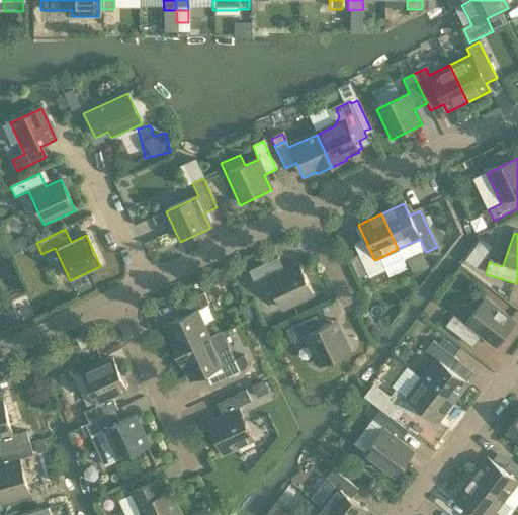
[(476,269),(482,261),(471,253),(465,261),(476,269)]
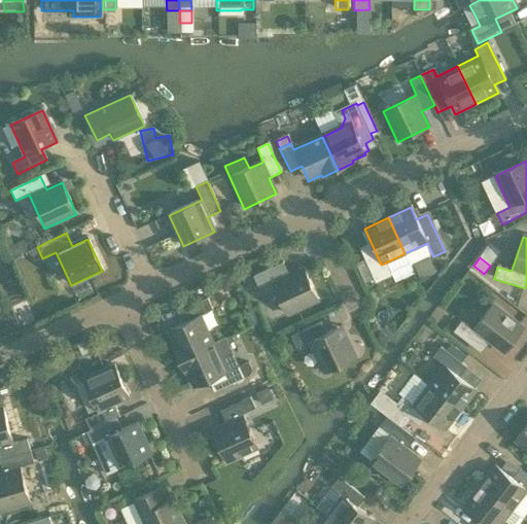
[(318,302),(304,270),(272,284),(287,316),(318,302)]
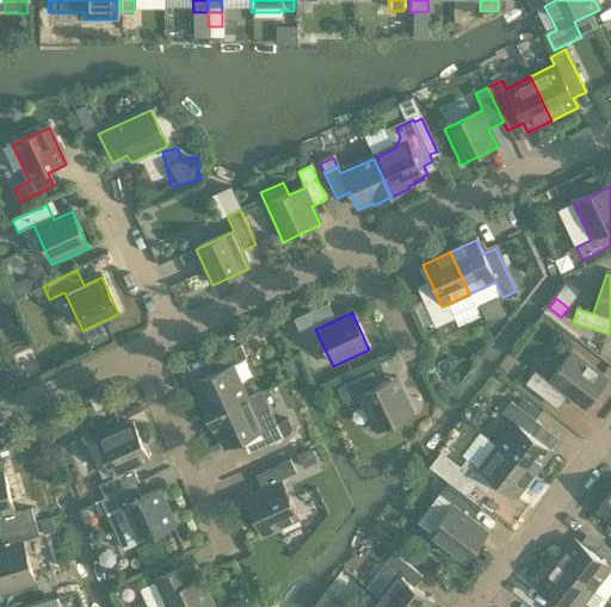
[(300,334),(310,329),(304,316),(294,321),(300,334)]
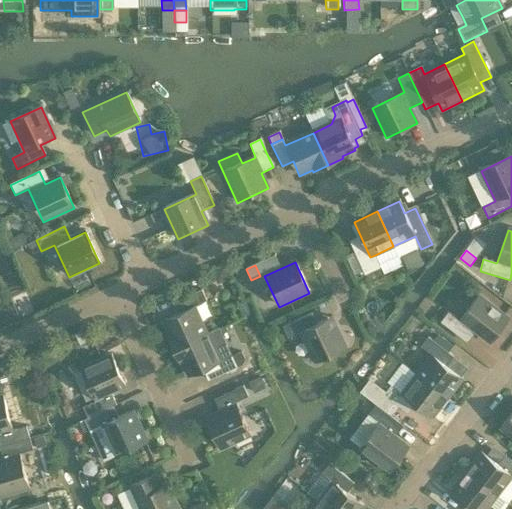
[(202,291),(193,295),(198,306),(206,302),(202,291)]
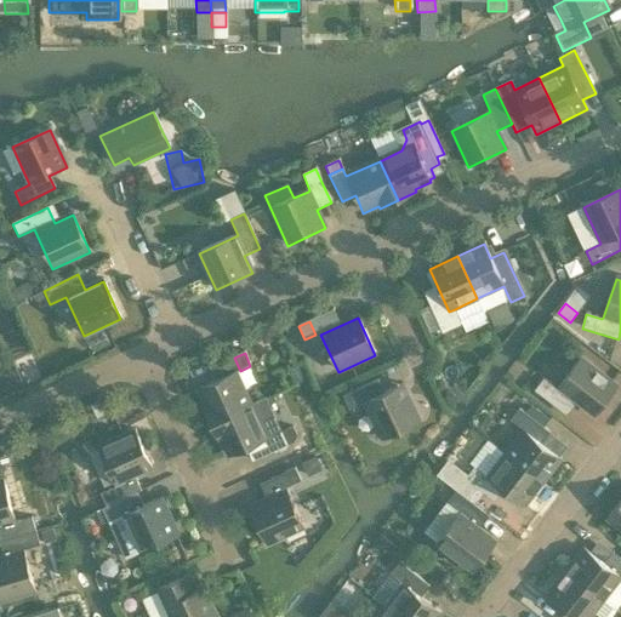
[(240,371),(234,358),(222,364),(210,369),(216,382),(198,389),(205,405),(203,406),(211,424),(250,406),(235,372),(240,371)]
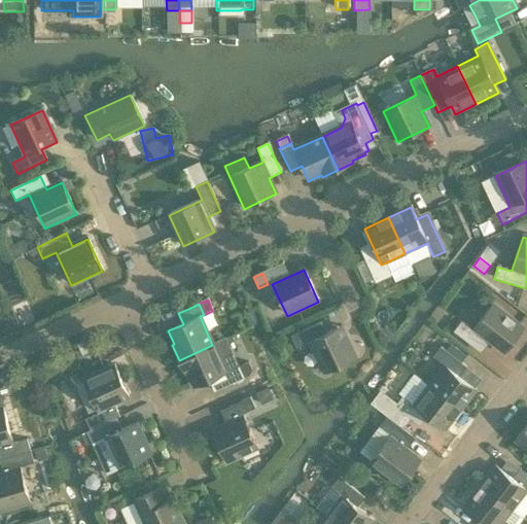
[(492,306),(473,329),(504,353),(523,330),(492,306)]
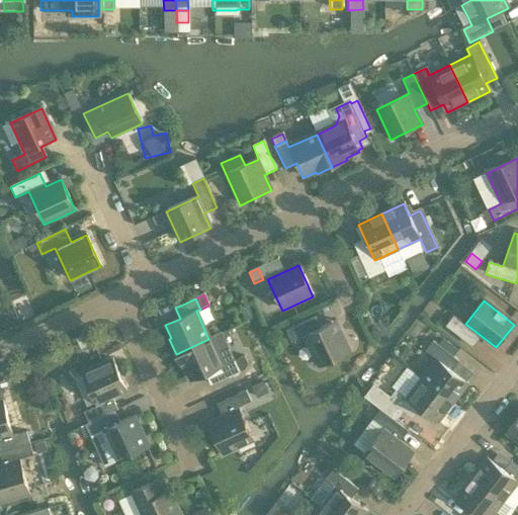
[(445,327),(453,333),(460,323),(453,317),(445,327)]
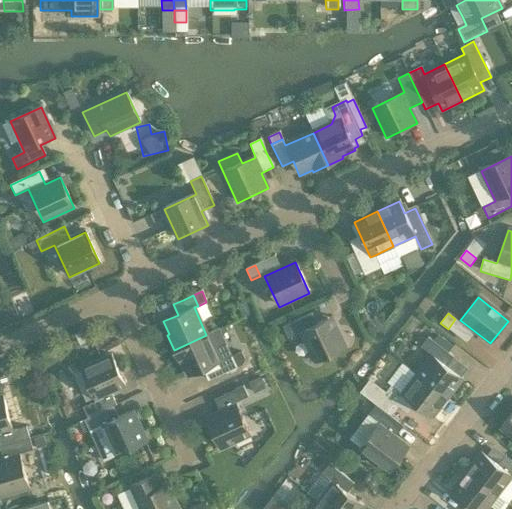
[(331,318),(301,333),(315,363),(346,349),(331,318)]
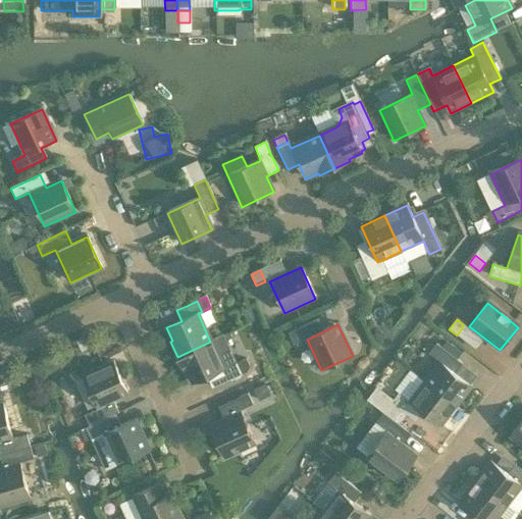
[(294,346),(303,341),(298,330),(289,334),(294,346)]
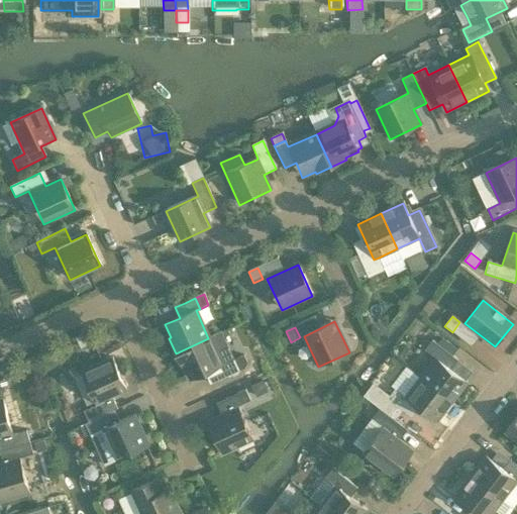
[(208,338),(176,353),(183,370),(185,369),(191,381),(205,375),(210,386),(230,376),(225,366),(221,367),(208,338)]
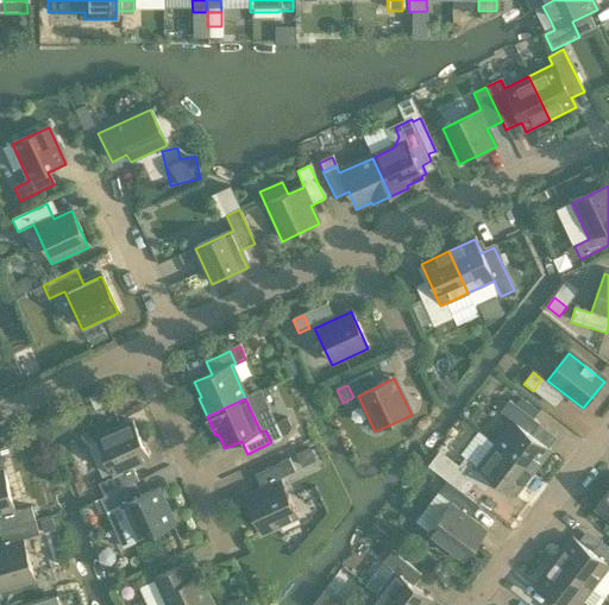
[(514,423),(495,446),(532,474),(550,452),(529,436),(538,426),(509,402),(500,413),(509,421),(514,423)]
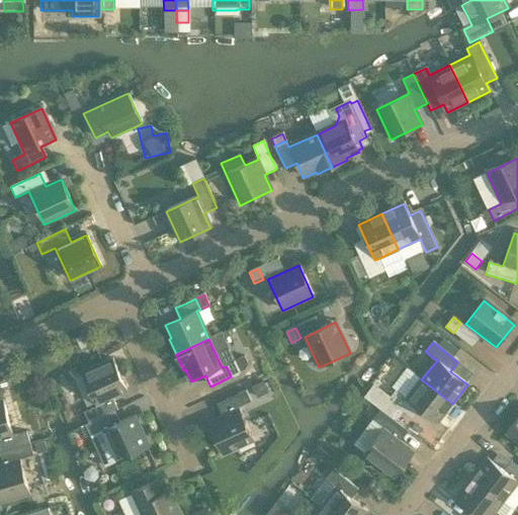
[(84,414),(89,424),(114,413),(117,411),(111,398),(126,392),(112,360),(81,374),(97,408),(84,414)]
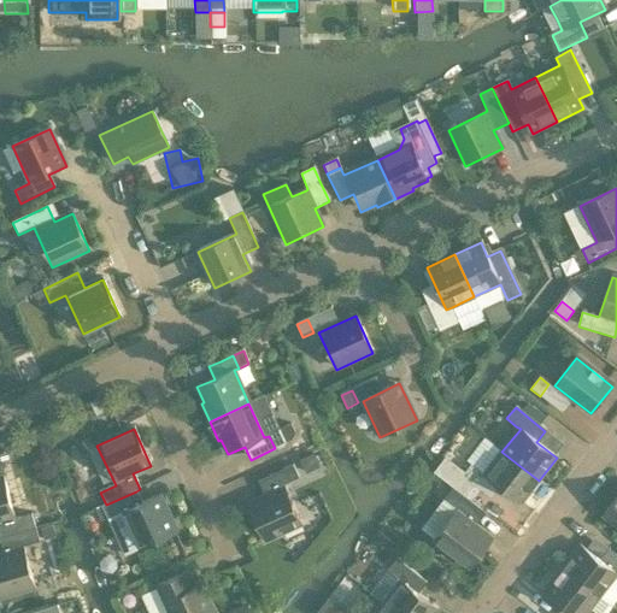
[(280,431),(269,436),(275,448),(286,443),(280,431)]
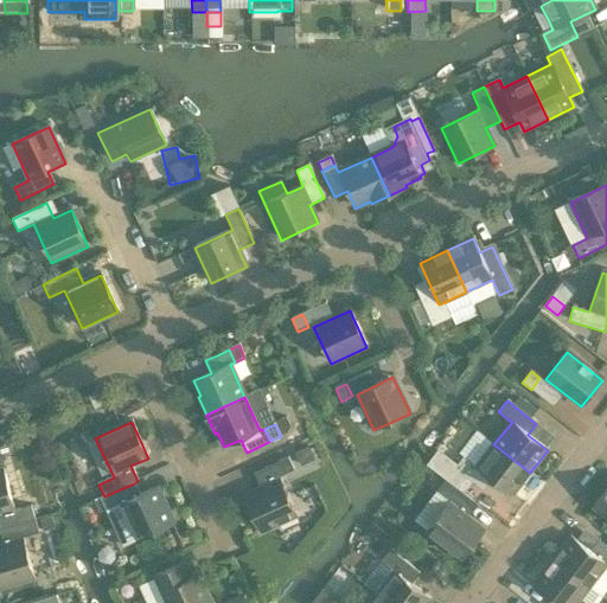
[(512,496),(530,473),(493,444),(475,468),(512,496)]
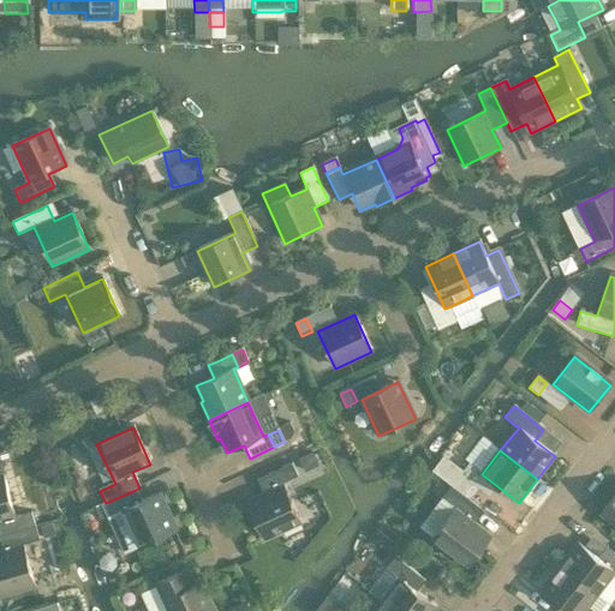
[(292,465),(281,469),(287,483),(298,477),(292,465)]
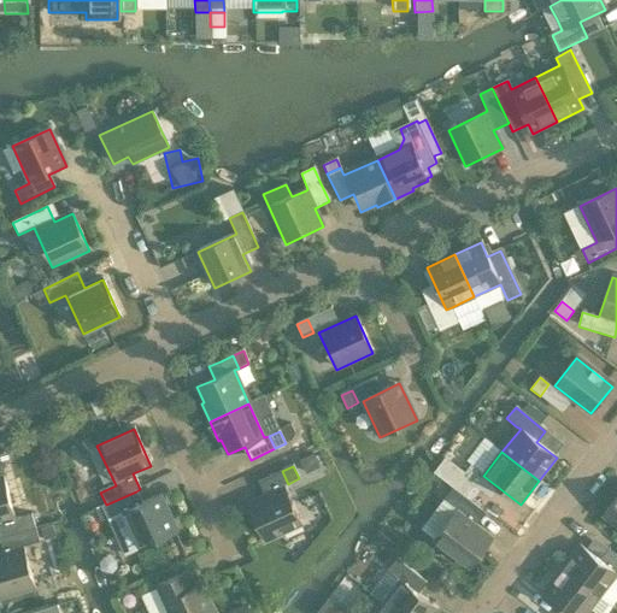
[(475,487),(483,476),(470,466),(462,477),(475,487)]
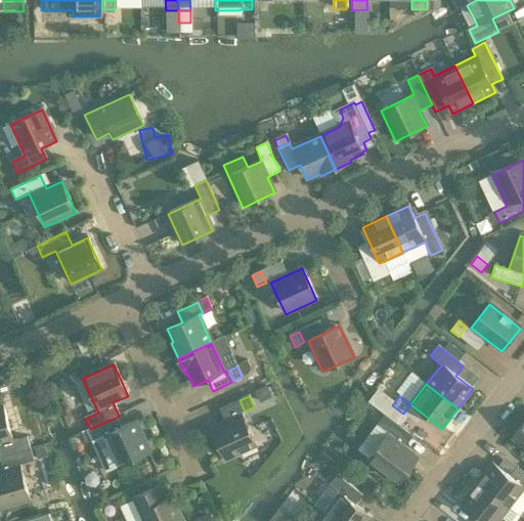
[(12,442),(3,406),(0,407),(0,458),(30,449),(27,438),(12,442)]
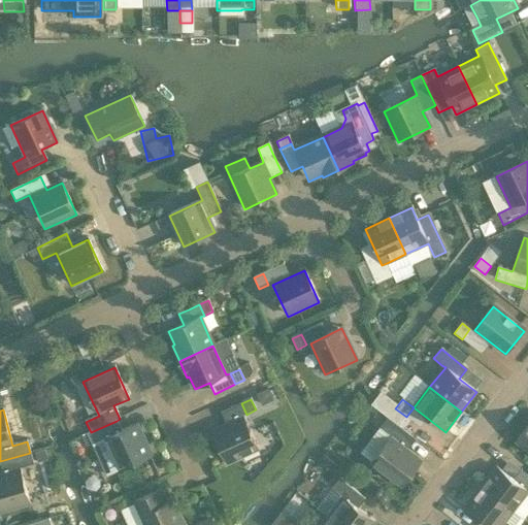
[(243,418),(227,426),(212,432),(227,464),(258,450),(243,418)]
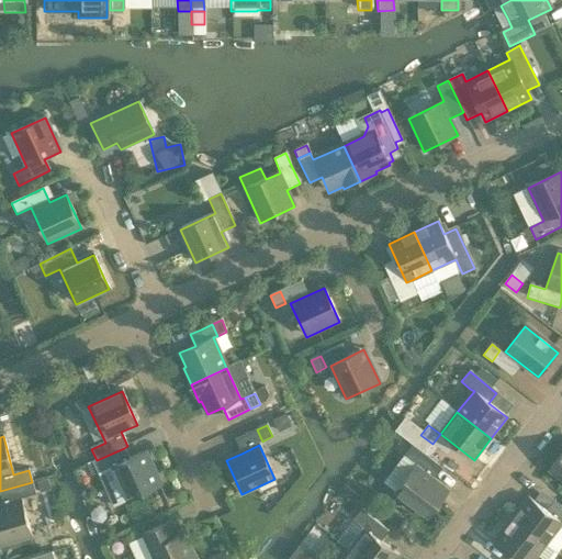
[(426,477),(436,462),(413,446),(404,456),(417,466),(395,493),(428,518),(448,493),(426,477)]
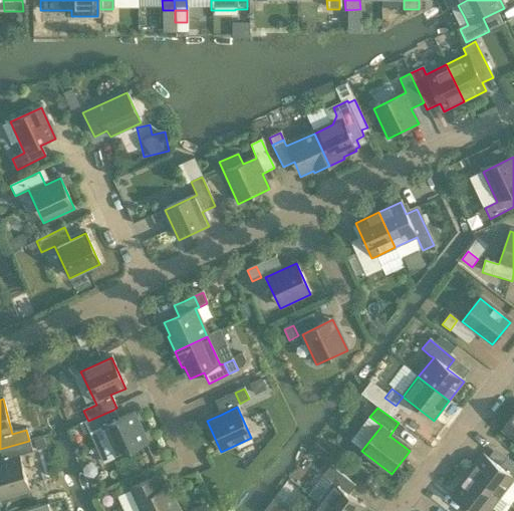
[(102,428),(116,459),(147,445),(133,414),(118,421),(113,410),(88,421),(84,423),(89,434),(102,428)]
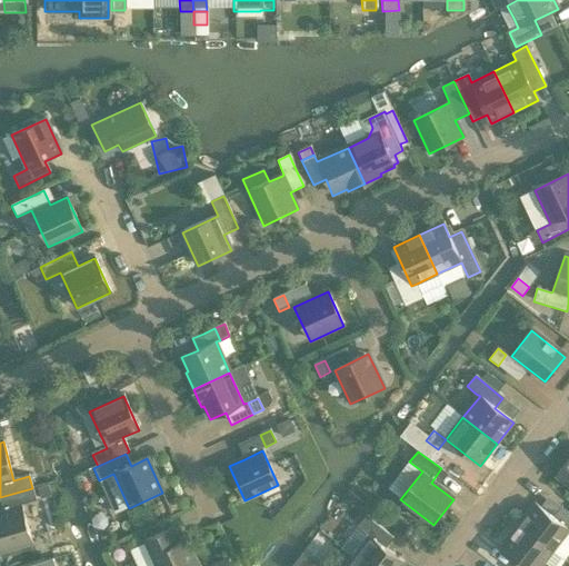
[(568,487),(568,459),(556,477),(568,487)]
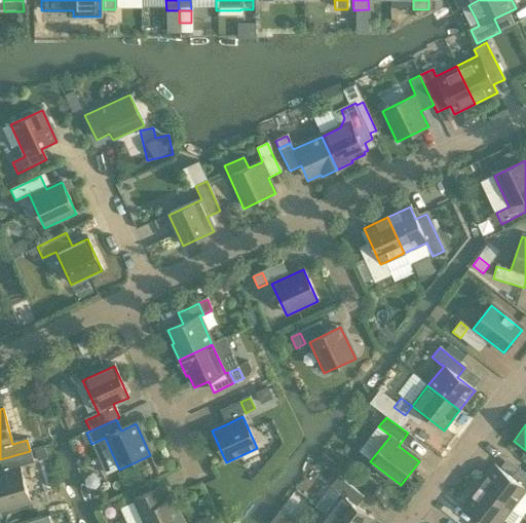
[(33,463),(30,451),(0,459),(0,463),(3,474),(0,475),(0,511),(30,502),(20,468),(33,463)]
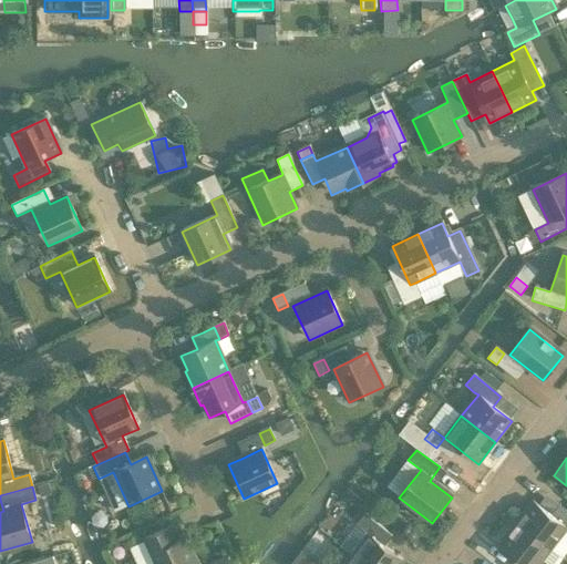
[(533,502),(515,525),(549,551),(566,529),(566,512),(559,506),(552,516),(533,502)]
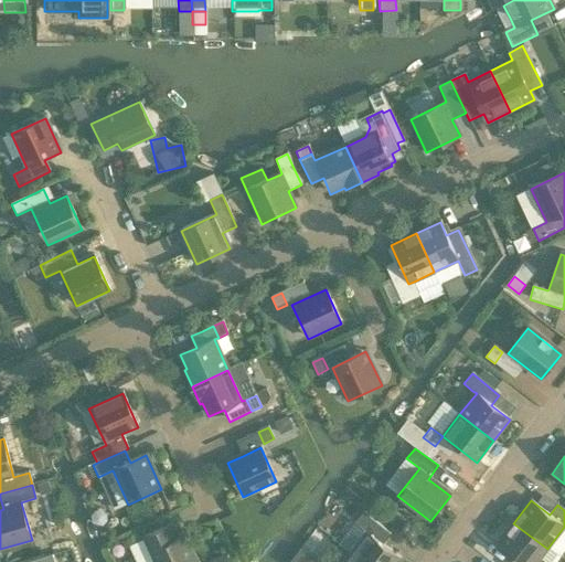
[(368,533),(351,555),(359,561),(400,561),(401,560),(382,545),(391,536),(363,513),(355,523),(368,533)]
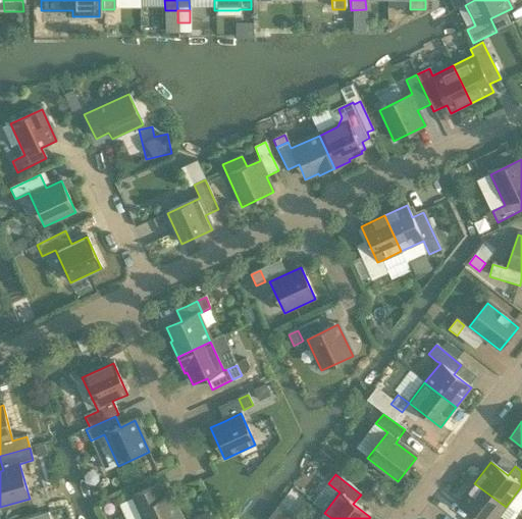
[(366,476),(361,482),(370,488),(374,482),(366,476)]
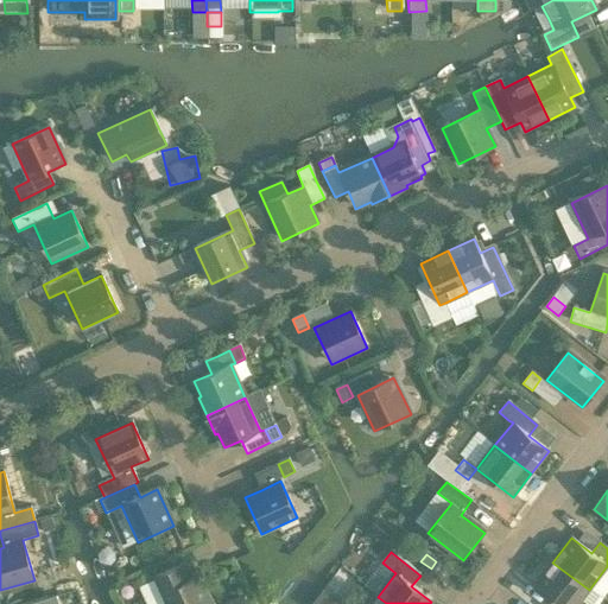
[(578,603),(581,601),(583,602),(591,591),(589,590),(552,563),(536,584),(556,599),(552,603),(578,603)]
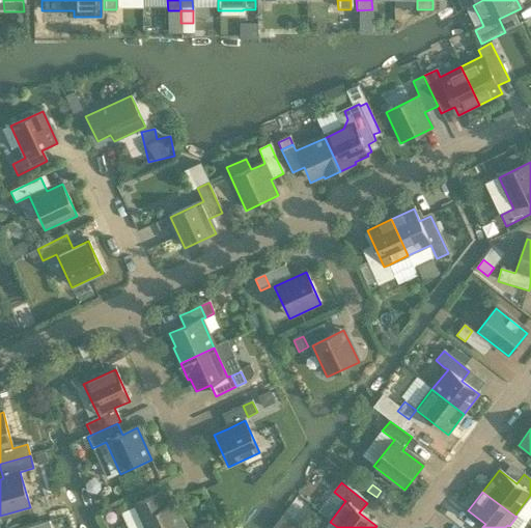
[(184,527),(173,504),(166,507),(160,494),(135,505),(145,527),(184,527)]
